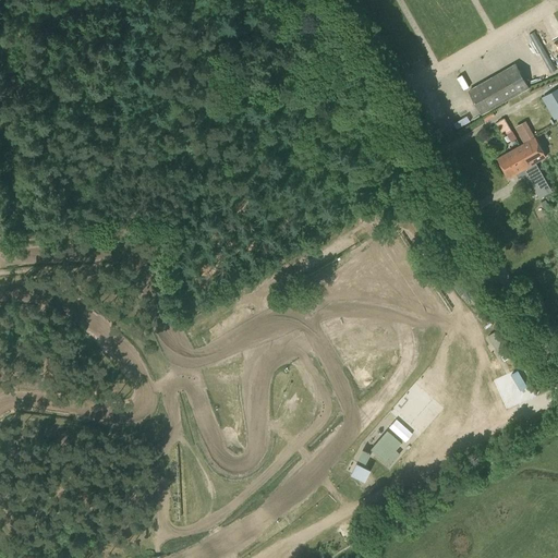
[(483,113),(528,87),(514,64),(470,91),(483,113)]
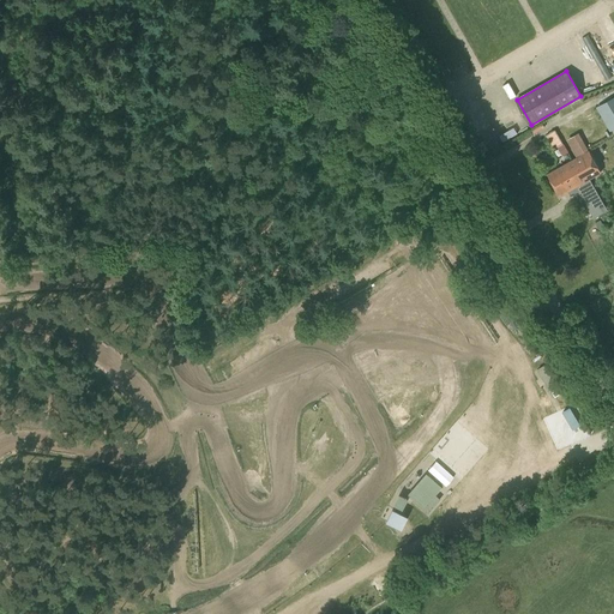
[(509,82),(503,84),(507,97),(513,96),(509,82)]
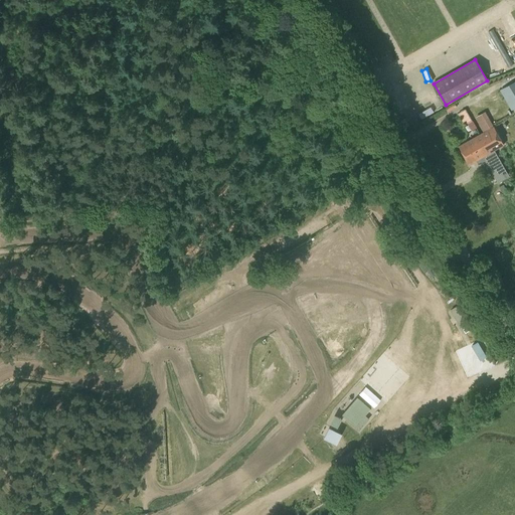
[(514,80),(501,90),(500,91),(511,111),(514,108),(514,80)]
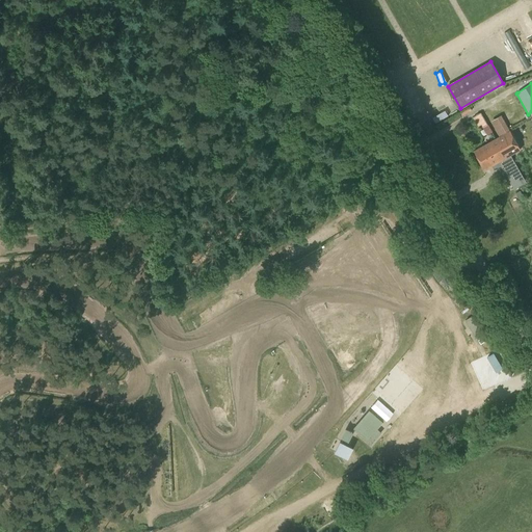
[(470,107),(460,112),(462,115),(472,110),(470,107)]
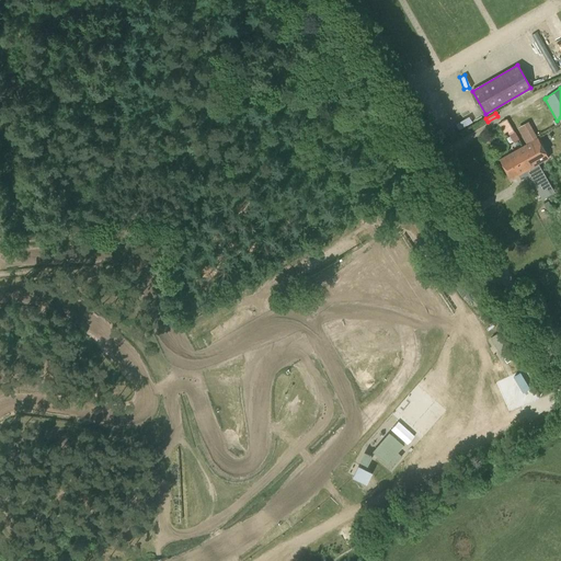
[(507,118),(499,124),(504,133),(508,130),(511,136),(515,133),(507,118)]
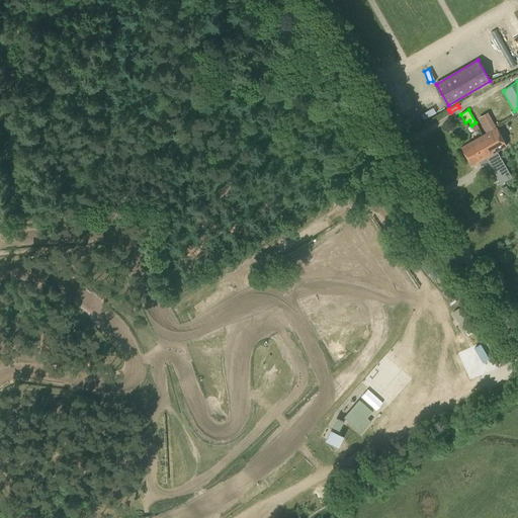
[(478,116),(482,130),(493,125),(489,112),(478,116)]
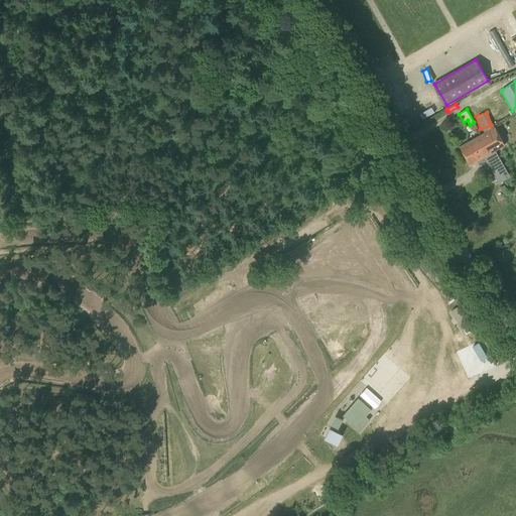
[(480,163),(490,158),(487,154),(504,144),(494,127),(461,146),(471,163),(478,159),(480,163)]
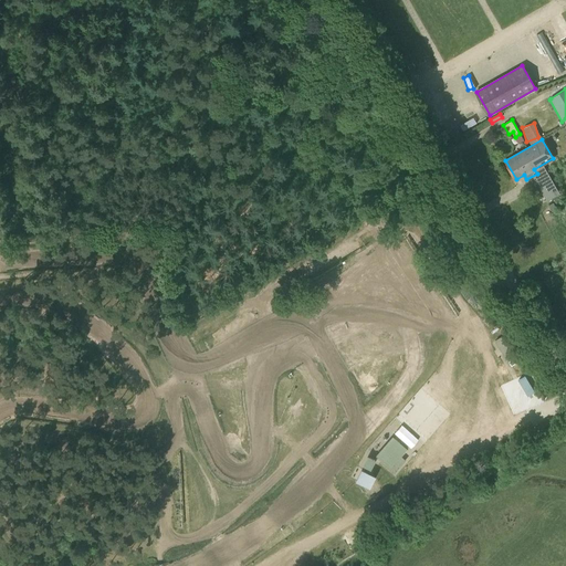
[(555,184),(542,191),(547,201),(561,194),(555,184)]
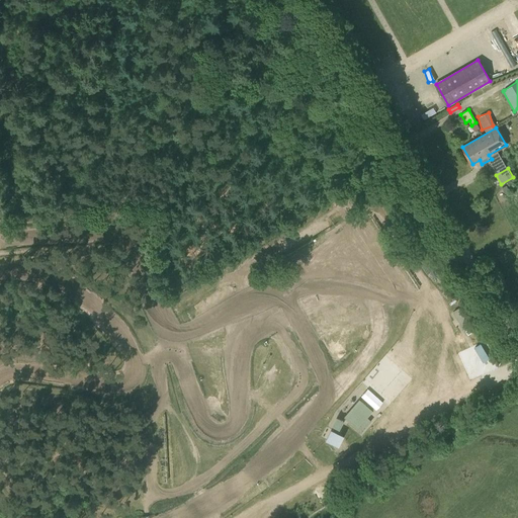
[(458,309),(452,312),(463,330),(469,326),(458,309)]
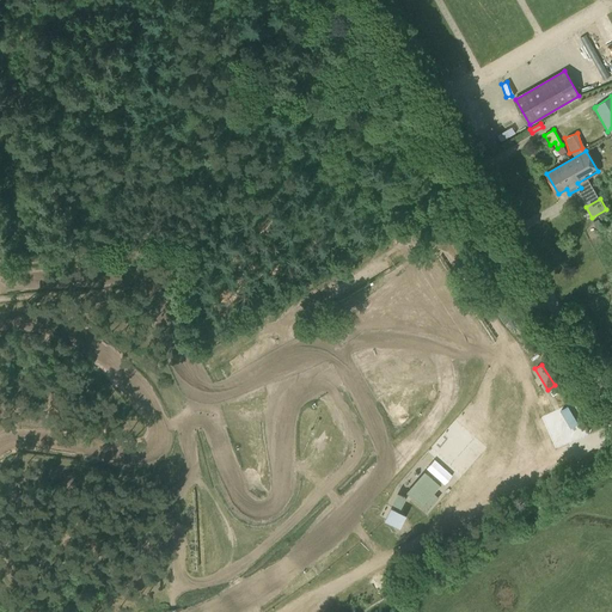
[(570,409),(564,412),(573,428),(579,424),(570,409)]
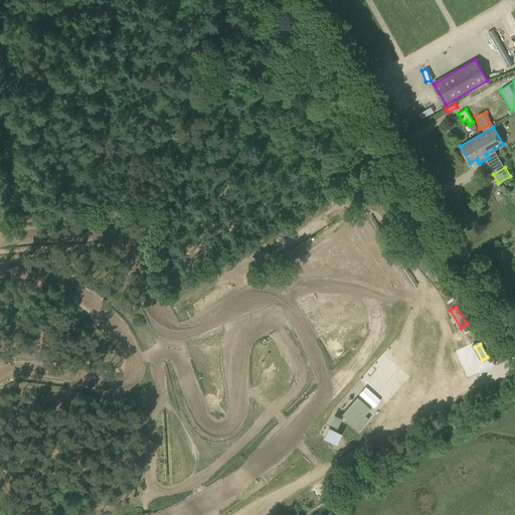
[(357,393),(372,408),(379,400),(365,386),(357,393)]
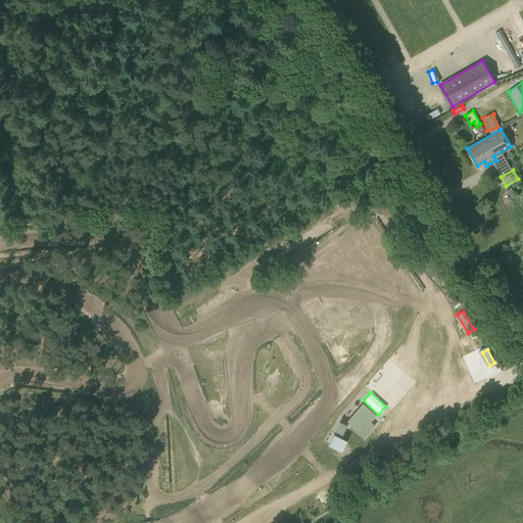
[(365,437),(375,425),(371,421),(376,415),(363,402),(346,421),(365,437)]
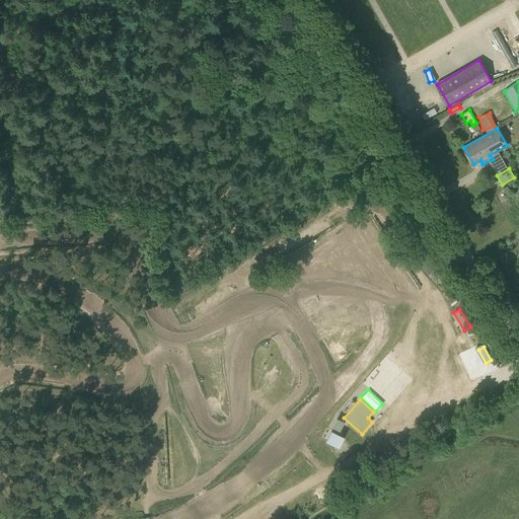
[(339,430),(344,422),(337,418),(331,426),(339,430)]
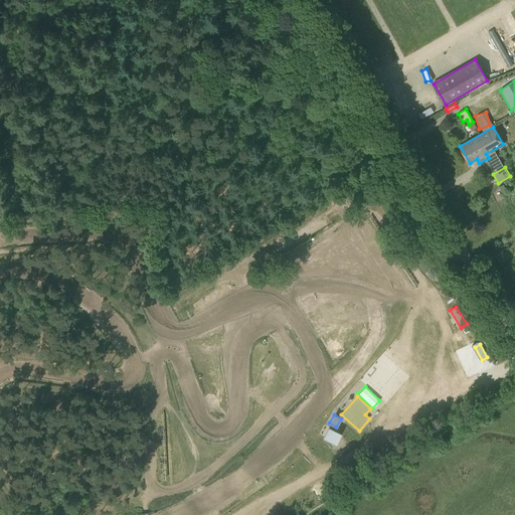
[(336,444),(341,433),(328,426),(323,438),(336,444)]
